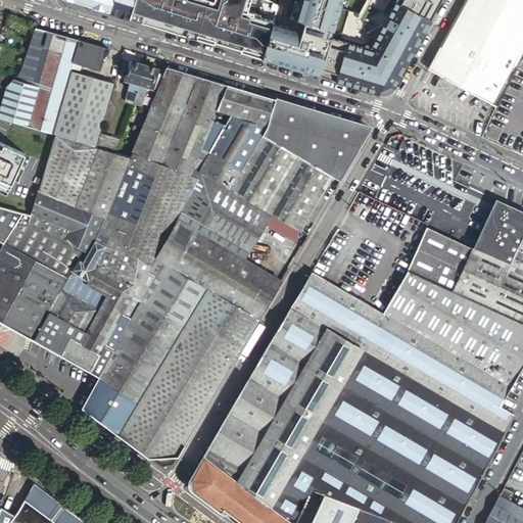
[(73,0),(73,1),(121,15),(121,14),(131,16),(132,9),(134,4),(134,0),(73,0)]
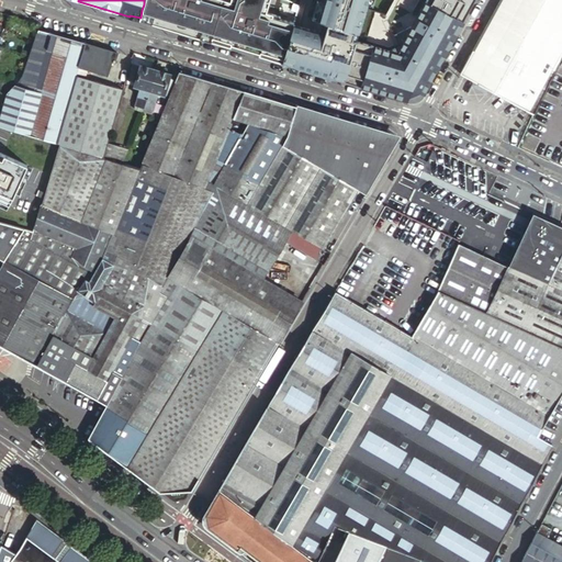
[(145,0),(141,18),(282,63),(294,26),(258,15),(227,6),(208,0),(145,0)]
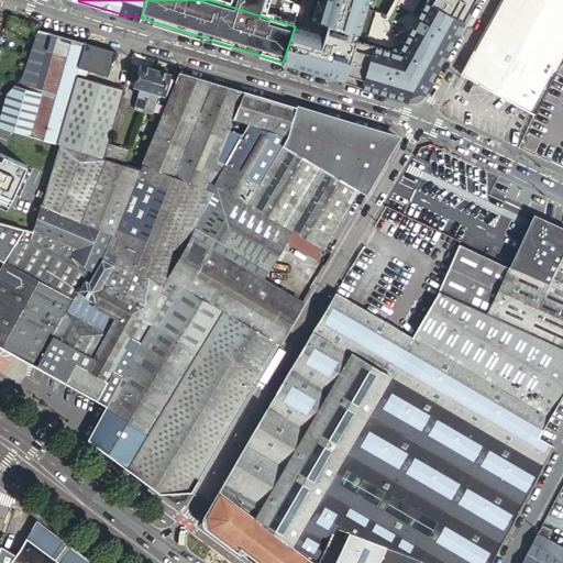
[(229,0),(228,6),(258,15),(263,0),(229,0)]
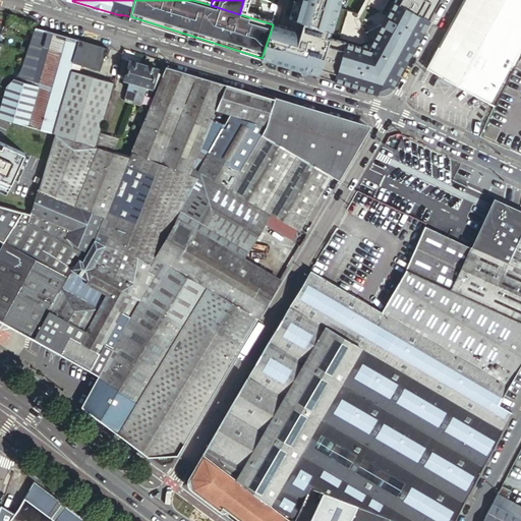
[(440,0),(279,0),(273,24),(262,58),(377,93),(394,87),(440,0)]
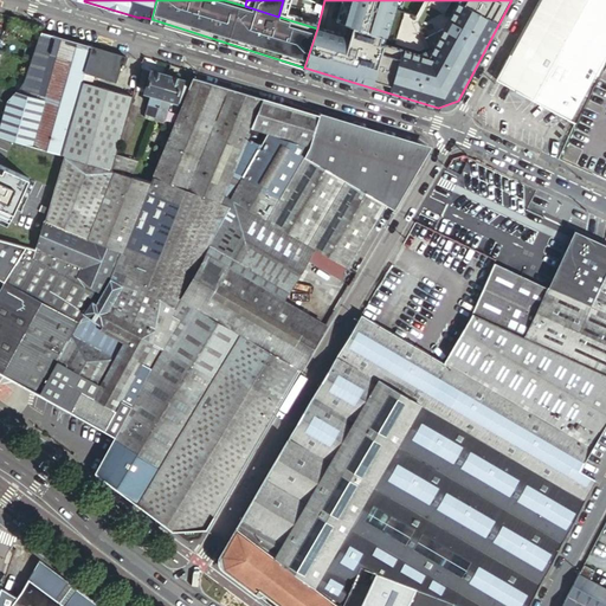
[(605,0),(540,0),(496,81),(575,124),(605,59),(605,0)]
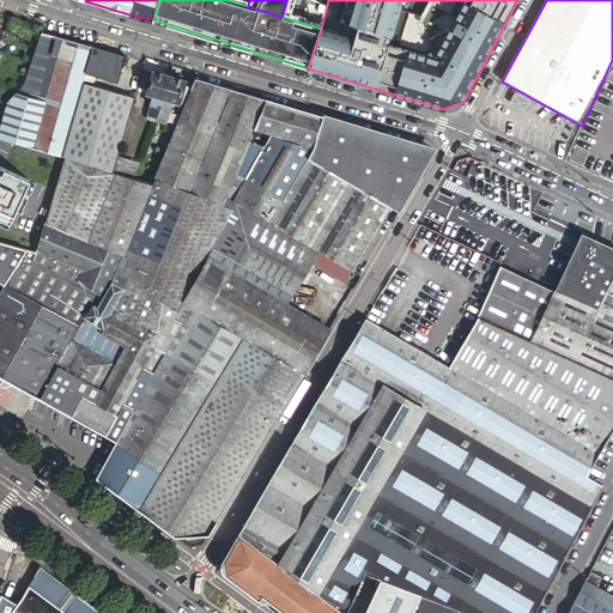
[(52,52),(56,36),(42,32),(37,47),(52,52)]
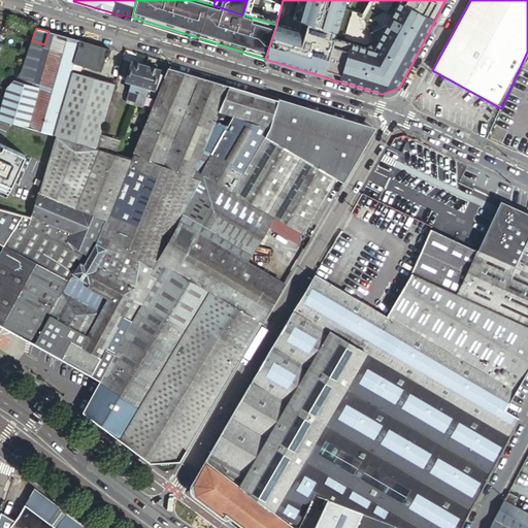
[(74,63),(80,41),(48,31),(44,44),(33,81),(17,77),(6,88),(0,108),(0,119),(53,135),(71,71),(74,63)]
